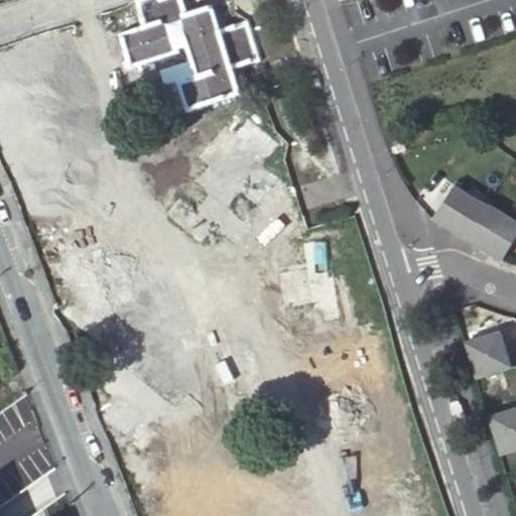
[(157,0),(152,0),(140,4),(149,31),(125,38),(133,63),(173,50),(172,47),(159,4),(157,0)]
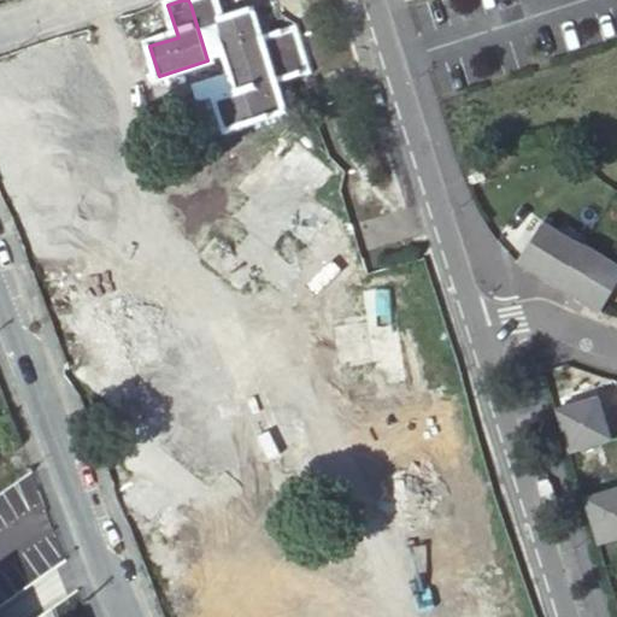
[(205,0),(191,5),(206,57),(227,50),(233,72),(297,53),(291,35),(259,45),(250,16),(219,25),(211,0),(205,0)]
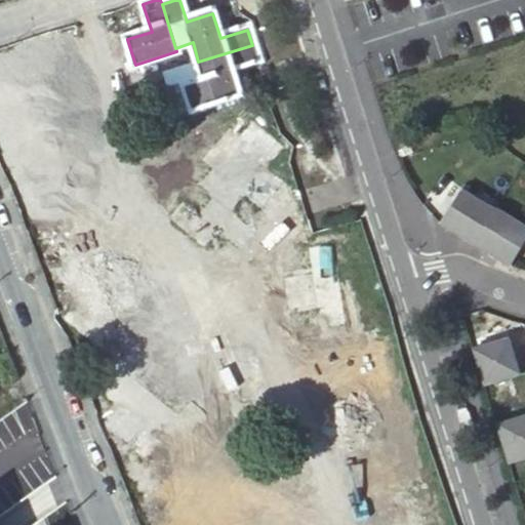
[(27,59),(0,67),(0,116),(21,110),(17,101),(67,86),(64,74),(86,68),(77,38),(54,44),(50,30),(21,39),(27,59)]
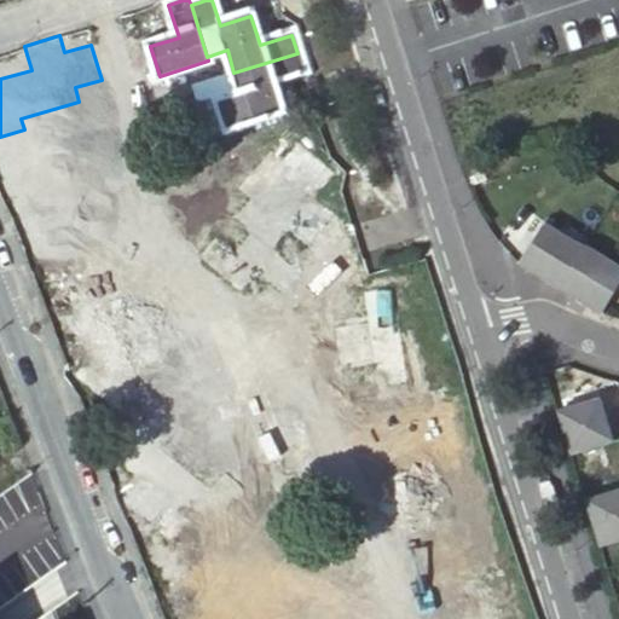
[(298,53),(233,73),(242,97),(220,103),(227,127),(281,111),(271,80),(302,70),(298,53)]
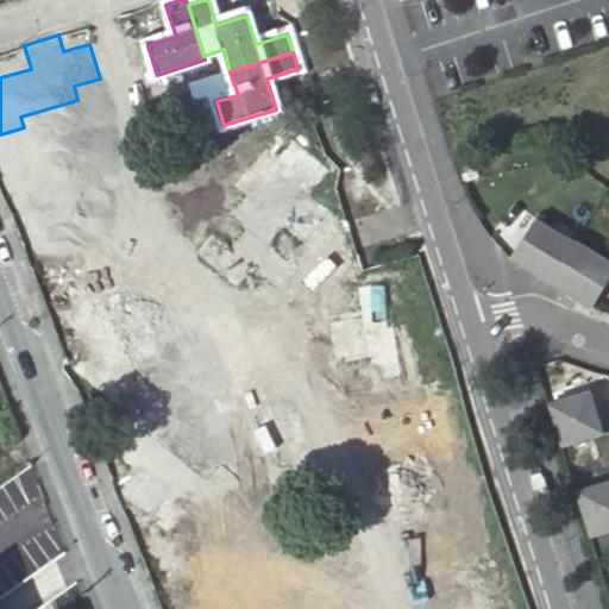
[(287,223),(311,238),(331,208),(314,196),(333,169),(290,139),(262,181),(252,175),(231,207),(276,238),(287,223)]
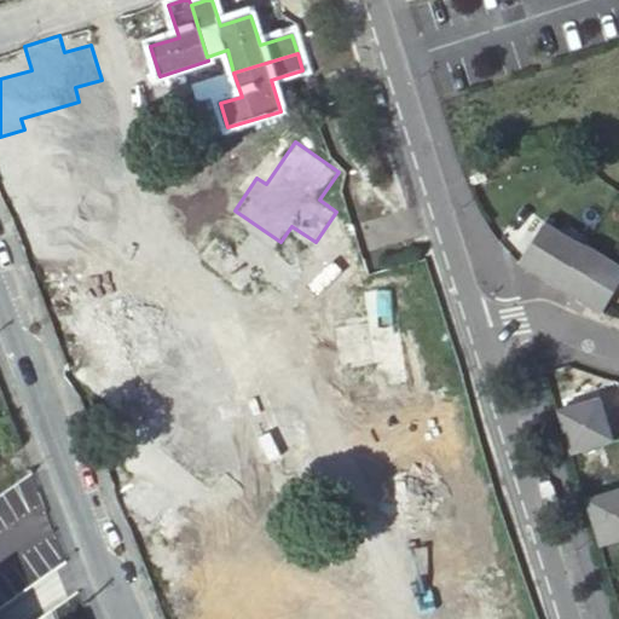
[(105,213),(117,200),(102,184),(90,197),(105,213)]
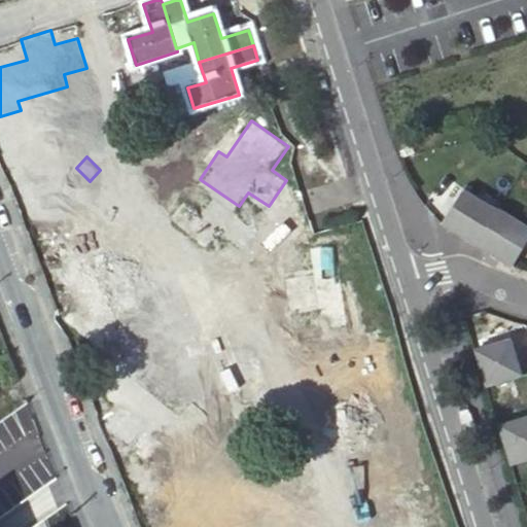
[(483,242),(504,207),(470,185),(448,220),(483,242)]
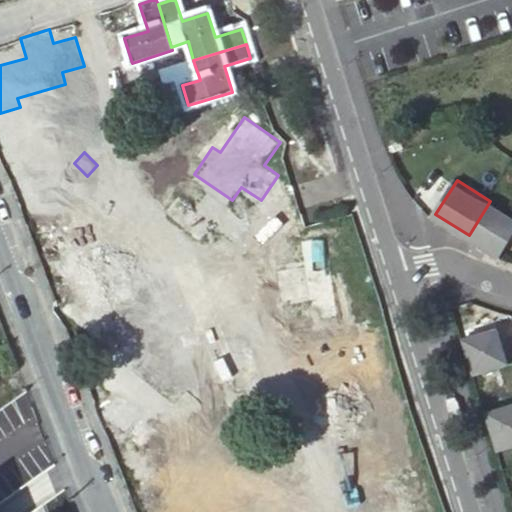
[(188,206),(174,194),(159,213),(197,244),(205,235),(225,251),(246,225),(202,189),(188,206)]
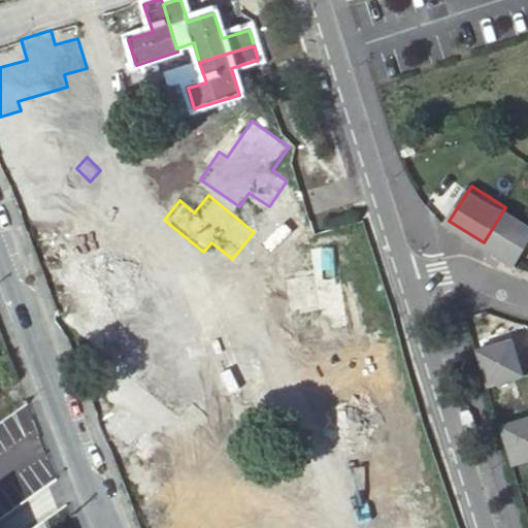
[(505,207),(484,242),(518,264),(519,262),(524,255),(527,246),(527,219),(506,205),(505,207)]
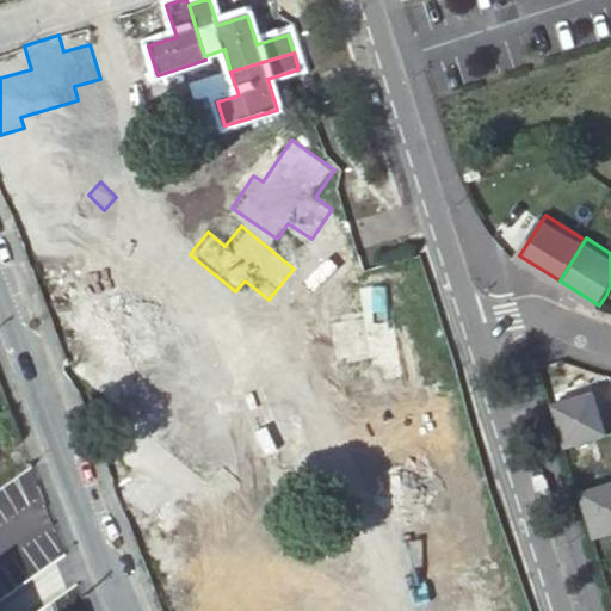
[(371,384),(403,380),(392,281),(355,285),(359,318),(328,321),(333,359),(366,355),(371,384)]
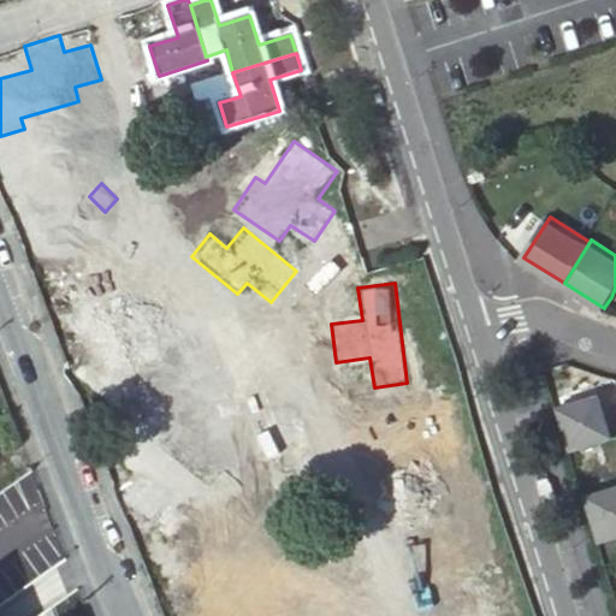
[(159,353),(178,331),(128,286),(106,311),(88,296),(63,324),(89,347),(66,372),(108,408),(126,388),(113,375),(144,341),(159,353)]
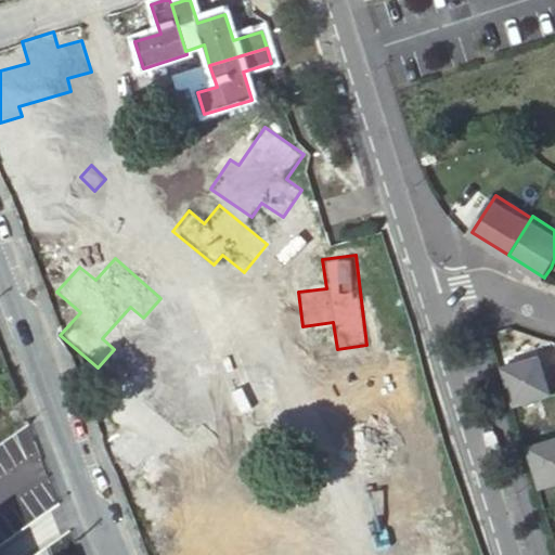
[(540,353),(501,365),(514,403),(552,391),(540,353)]
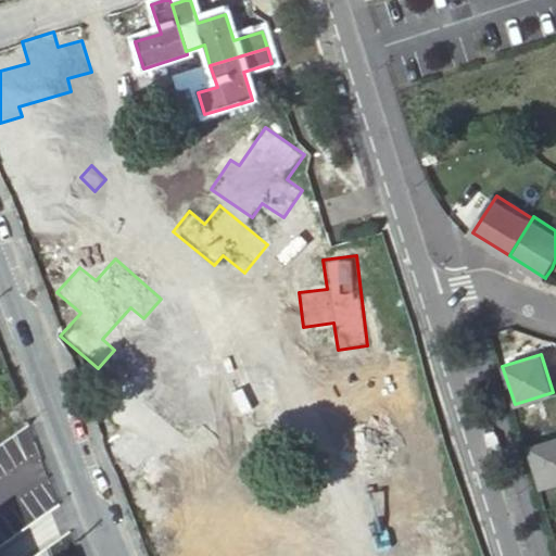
[(272,375),(224,386),(232,419),(279,407),(272,375)]
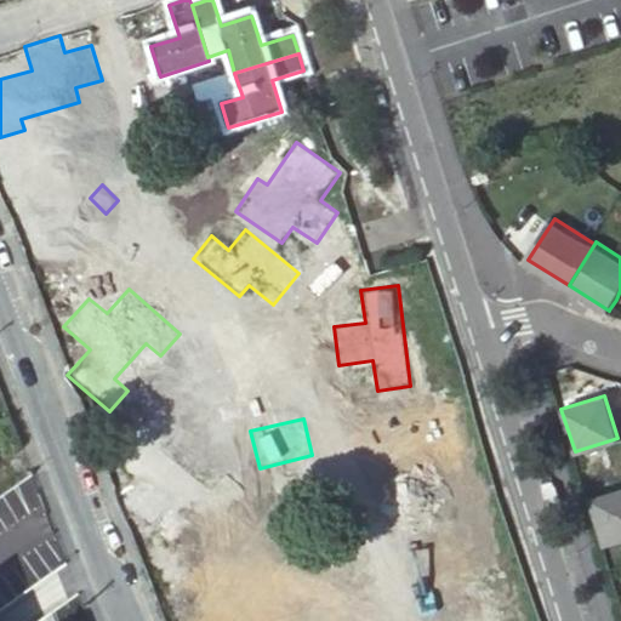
[(620,488),(590,497),(604,543),(620,539),(620,488)]
